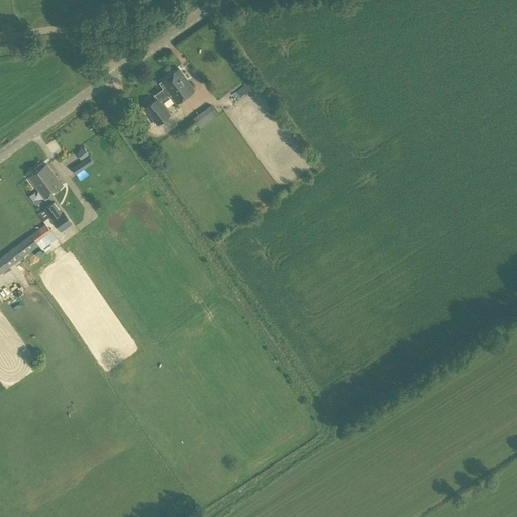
[(176,103),(194,90),(178,69),(160,83),(164,88),(154,95),(158,98),(144,107),(157,124),(170,115),(160,100),(167,95),(169,97),(171,96),(176,103)]
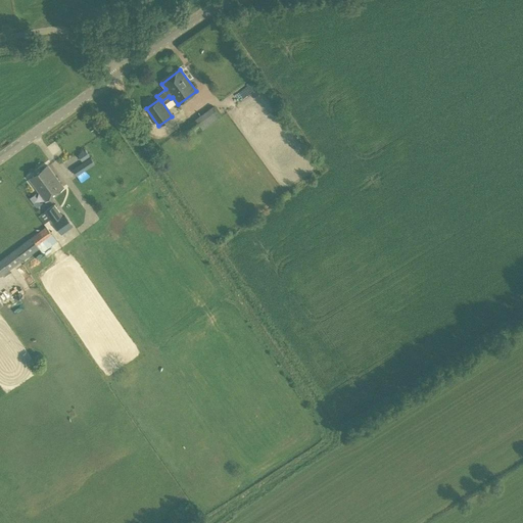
[(202,130),(221,116),(214,107),(183,128),(187,135),(189,134),(189,135),(196,131),(195,130),(200,127),(202,130)]
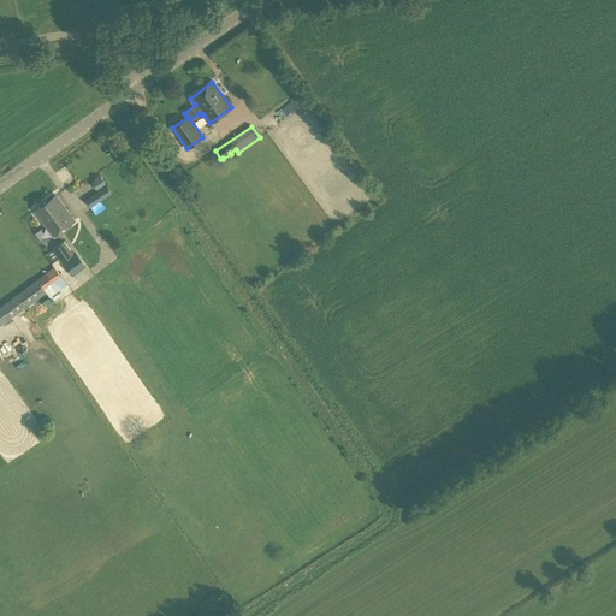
[(89,207),(112,193),(106,185),(84,200),(89,207)]
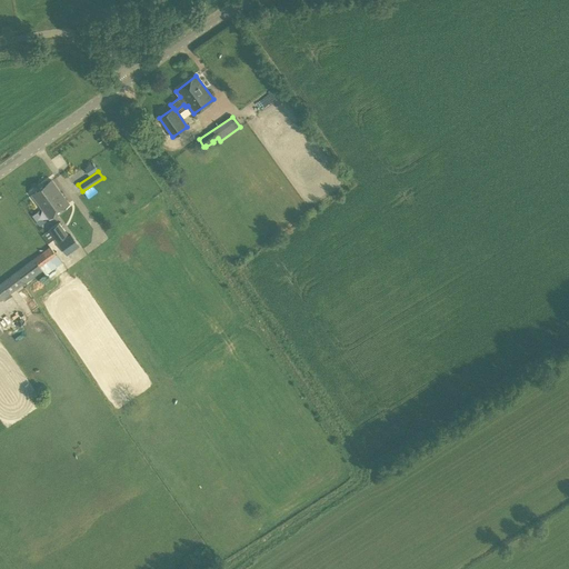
[(50,219),(69,205),(51,181),(32,195),(50,219)]
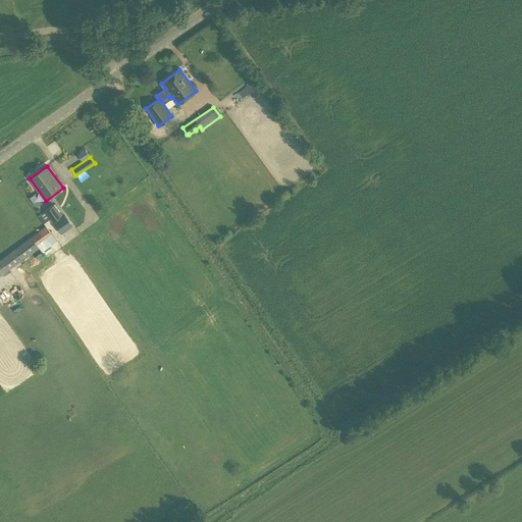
[(37,207),(42,203),(35,194),(30,198),(37,207)]
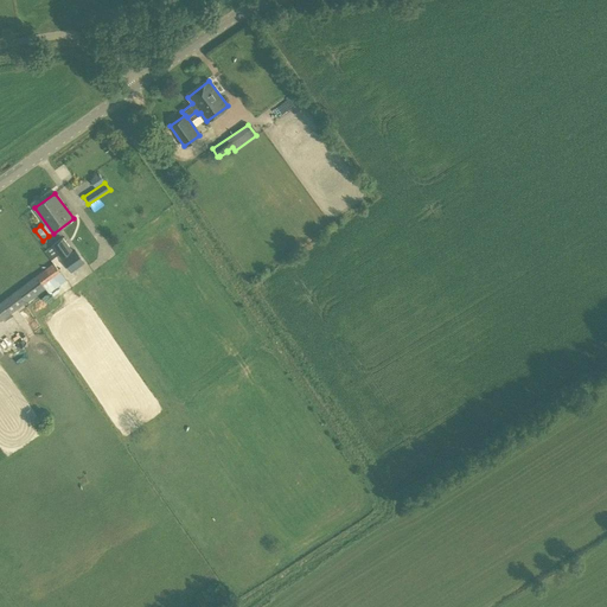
[(72,250),(63,237),(52,246),(58,255),(61,259),(72,250)]
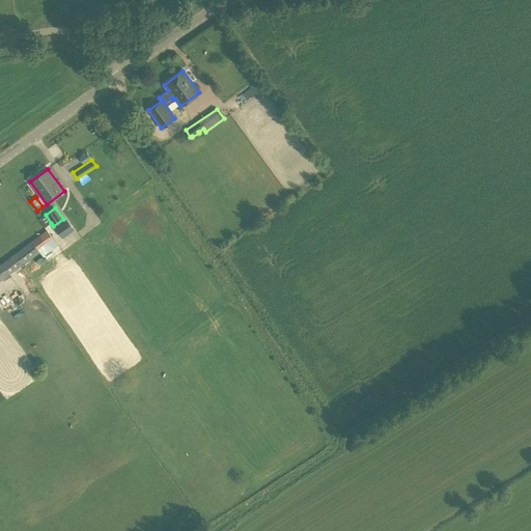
[(44,227),(51,223),(46,215),(38,220),(44,227)]
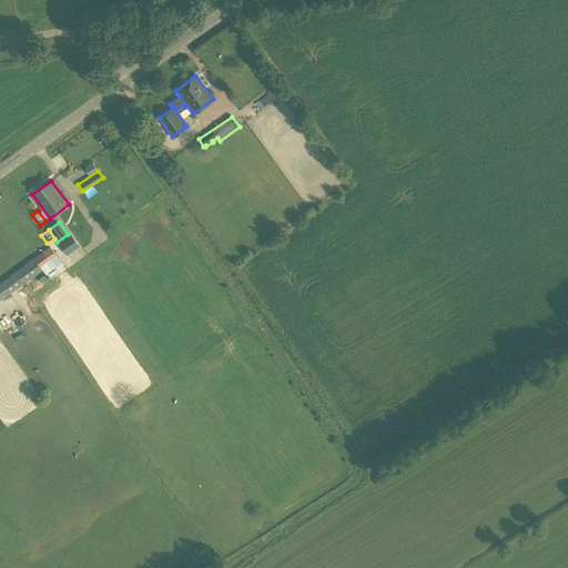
[(50,245),(1,282),(10,294),(26,282),(26,283),(43,270),(40,266),(57,255),(50,245)]
